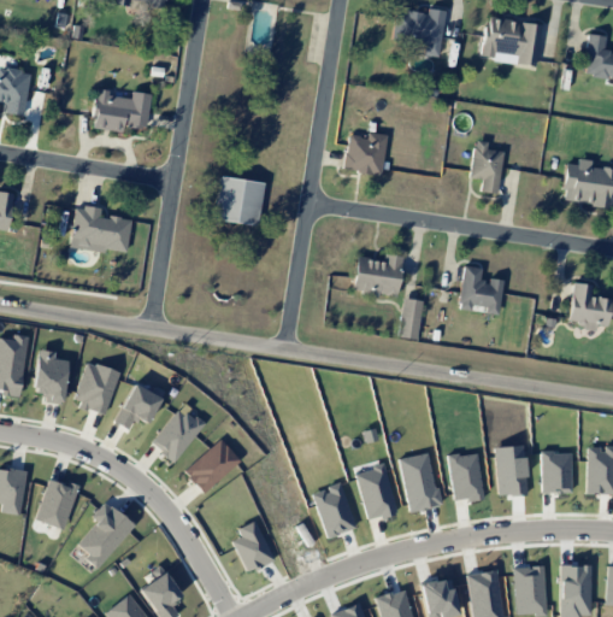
[(111,0),(111,4),(130,6),(131,0),(137,0),(146,1),(145,9),(165,11),(166,0),(111,0)]
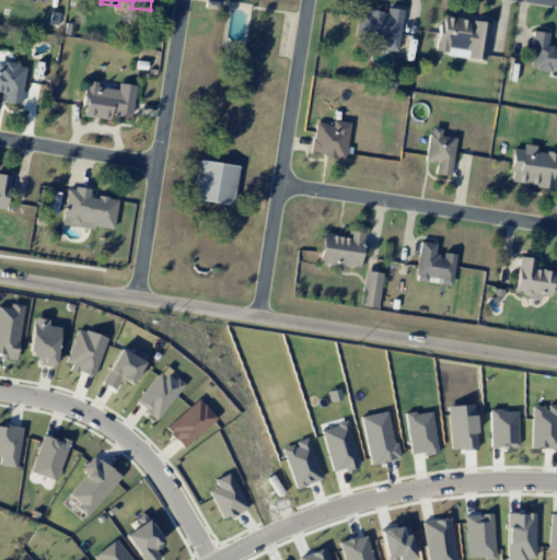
[(387,39),(386,49),(399,51),(406,10),(390,8),(390,12),(370,9),(370,12),(361,11),(358,35),(387,39)]
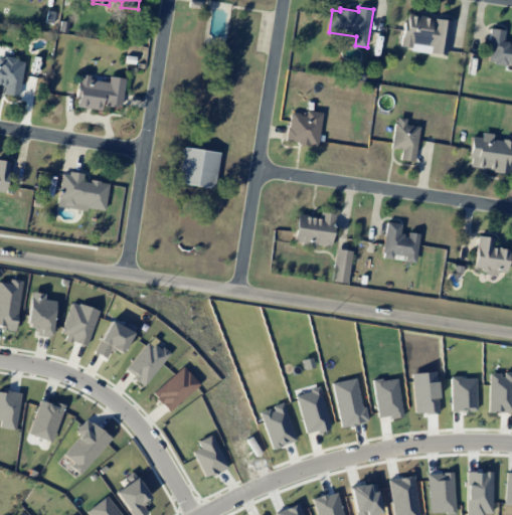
[(449,54),(453,21),(436,18),(436,17),(407,14),(403,49),(449,54)]
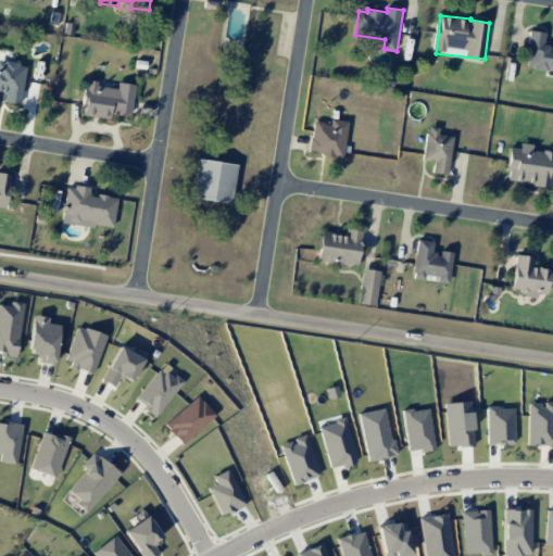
[(552,46),(545,46),(548,33),(531,30),(527,67),(552,70),(552,46)]
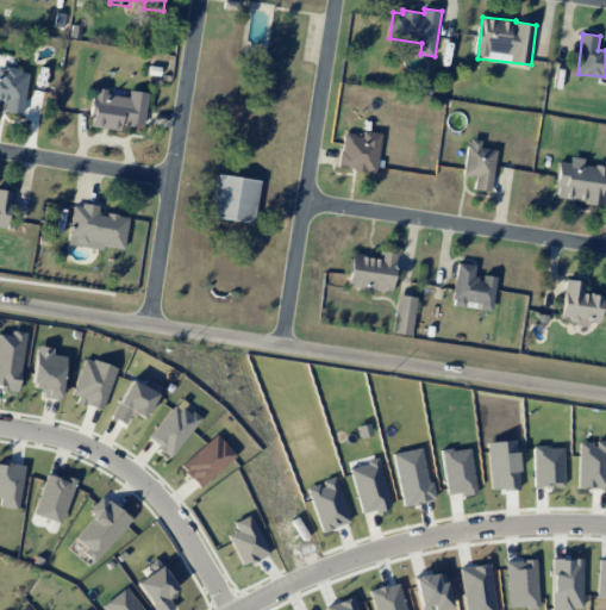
[(0,68),(0,103),(7,104),(6,111),(24,114),(31,73),(0,68)]
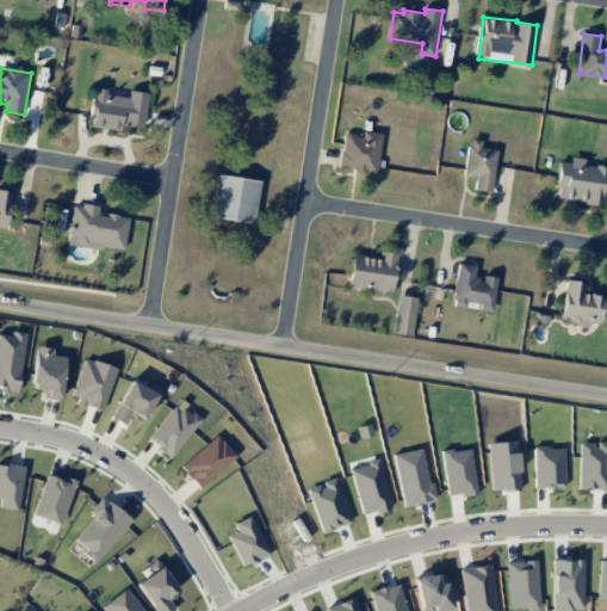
[(150,93),(131,91),(131,98),(109,94),(110,90),(98,87),(92,127),(122,130),(123,125),(146,128),(150,93)]
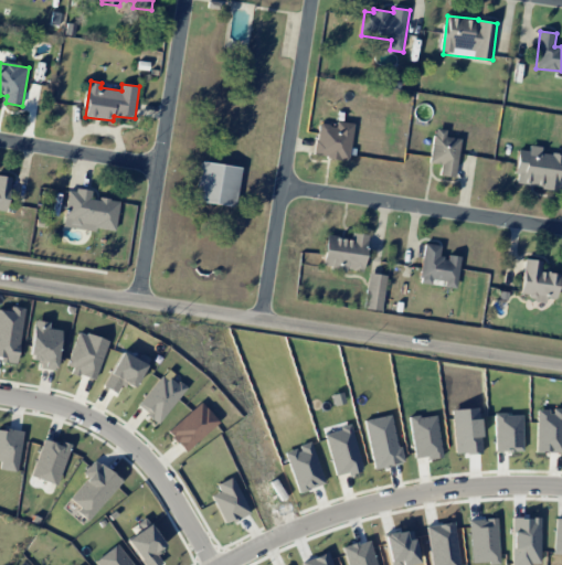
[(356,123),(339,120),(338,126),(319,124),(316,156),(351,160),(356,123)]
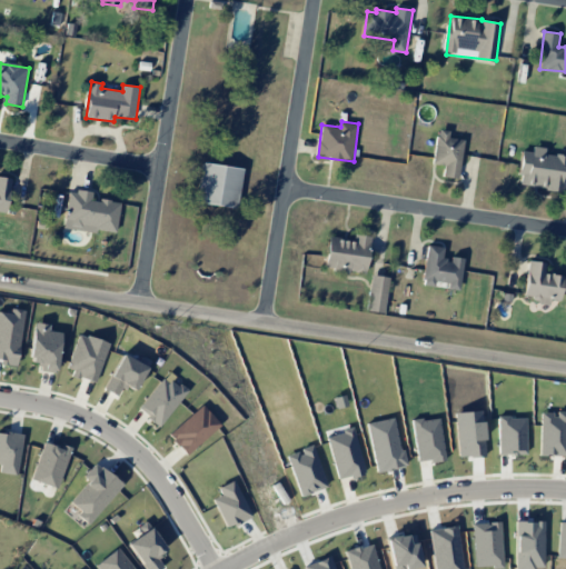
[(452,131),(439,129),(436,165),(446,166),(445,177),(460,178),(465,139),(450,138),(452,131)]
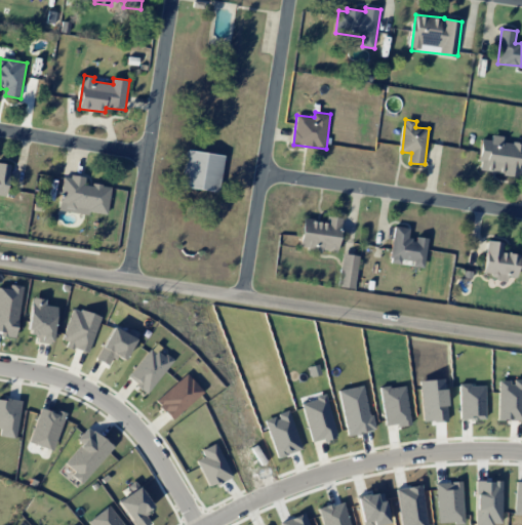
[(483,139),(479,171),(520,176),(521,168),(521,144),(504,142),(505,136),(493,135),(493,140),(483,139)]
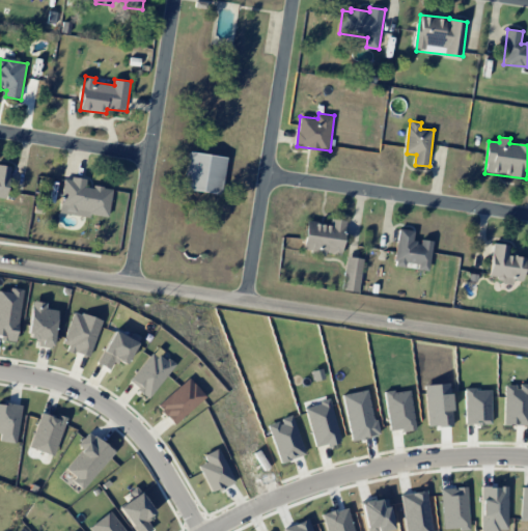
[(186,189),(223,193),(226,156),(189,152),(186,189)]
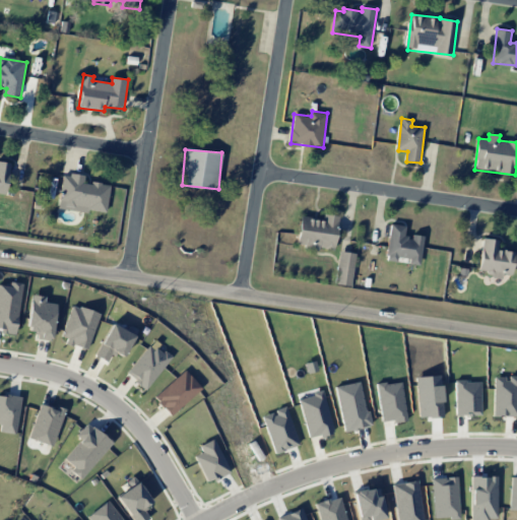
[(0,193),(7,195),(12,163),(0,160),(0,193)]
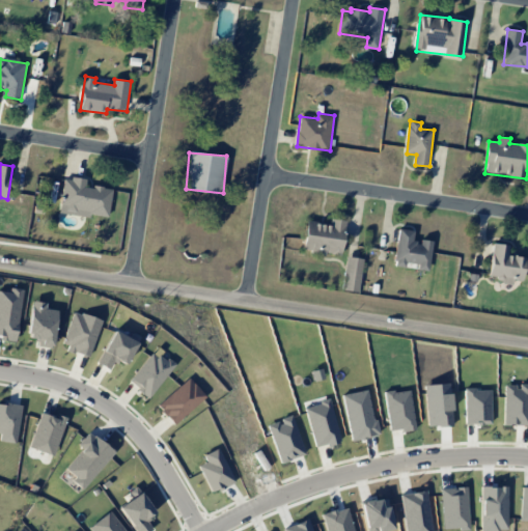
[(61,213),(110,218),(113,189),(86,186),(87,180),(65,177),(61,213)]
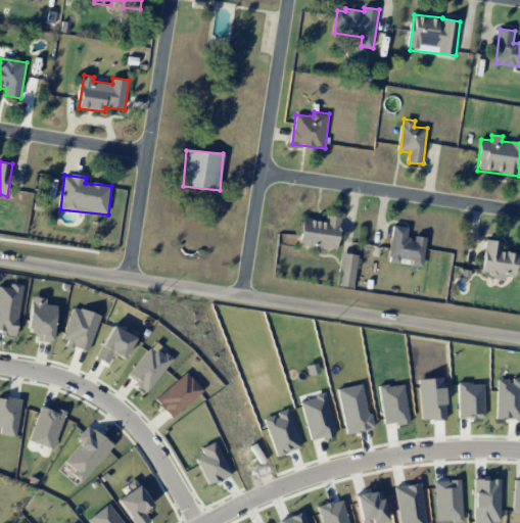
[(338,251),(342,217),(327,216),(327,220),(303,218),(300,247),(338,251)]
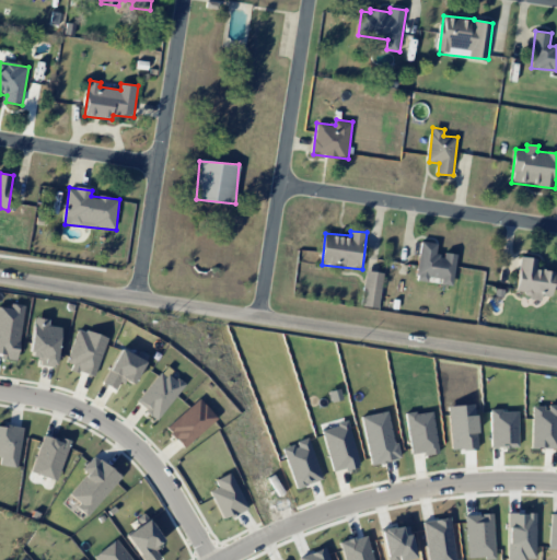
[(457,254),(445,253),(445,255),(437,254),(439,243),(422,241),(417,281),(429,282),(429,277),(443,279),(442,284),(454,286),(457,254)]
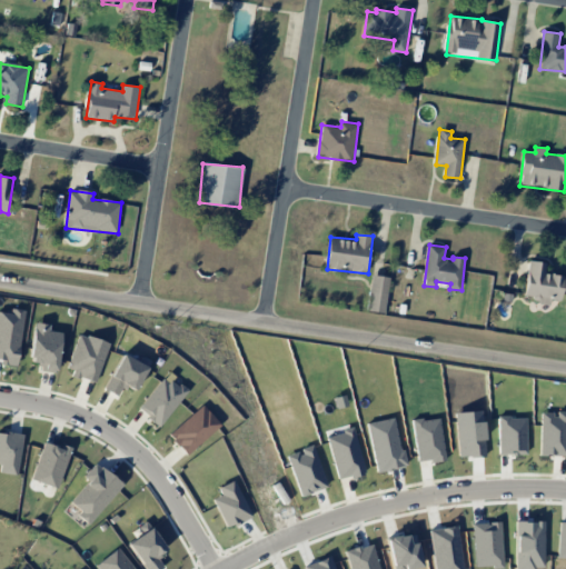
[(546,273),(547,262),(530,260),(525,299),(552,302),(553,299),(562,301),(565,276),(546,273)]
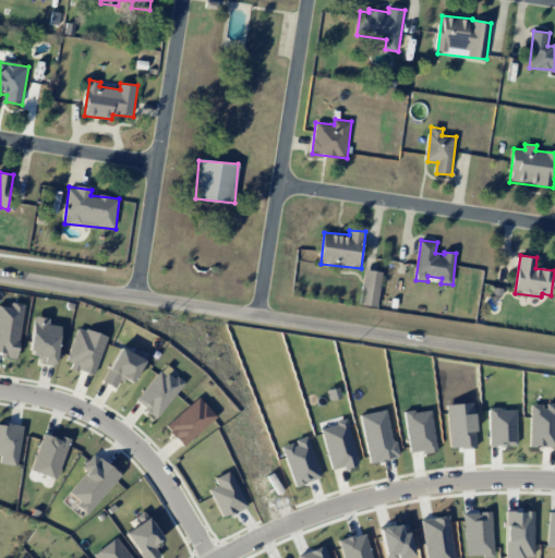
[(382,271),(365,269),(362,305),(379,306),(382,271)]
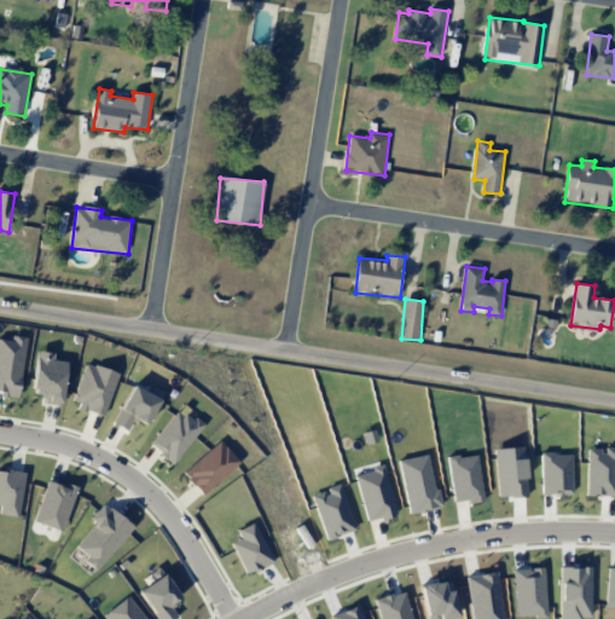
[(21,398),(28,337),(13,336),(13,341),(0,339),(0,391),(3,391),(3,395),(21,398)]
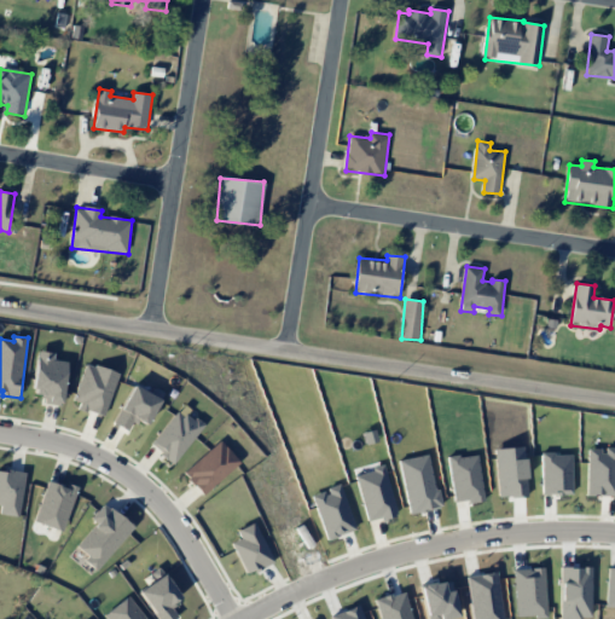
[(63,405),(69,362),(56,359),(57,353),(40,351),(34,395),(48,397),(47,404),(63,405)]
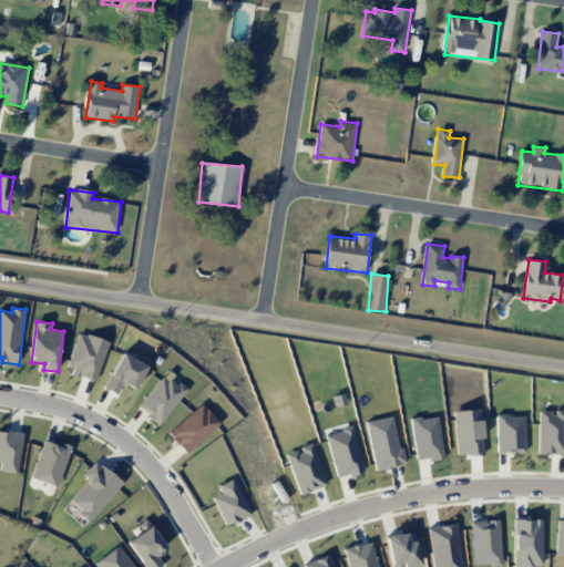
[(111,342),(82,332),(68,370),(98,381),(111,342)]
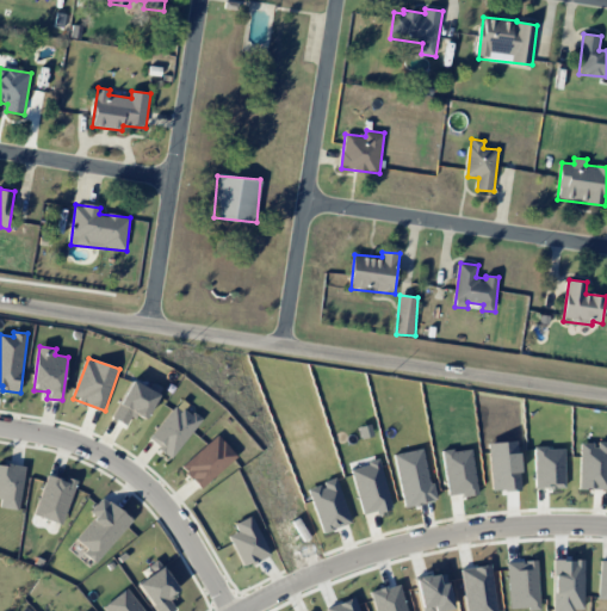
[(113,418),(128,426),(135,413),(147,419),(165,387),(155,383),(152,389),(134,380),(113,418)]
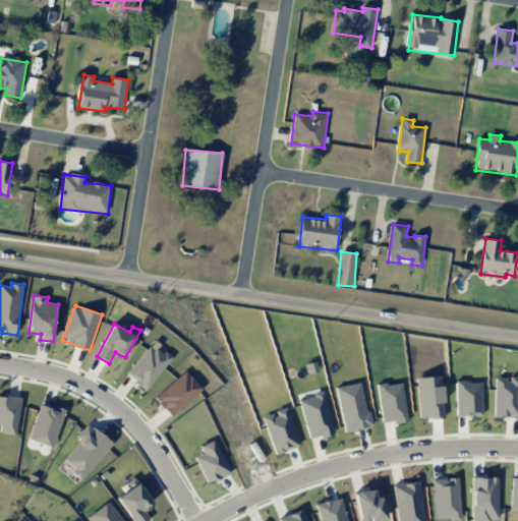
[(173,359),(154,344),(128,374),(148,390),(173,359)]
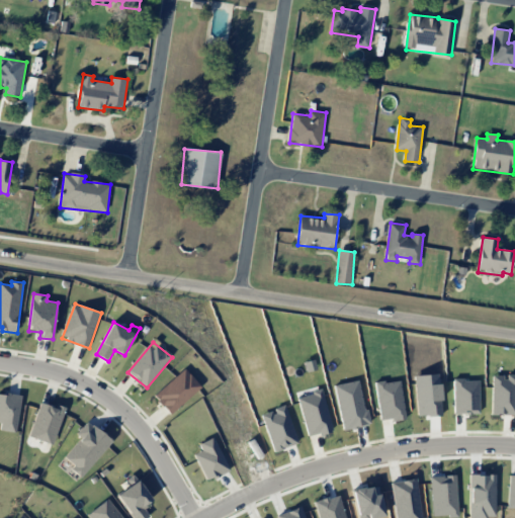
[(155,397),(172,415),(202,386),(185,368),(155,397)]
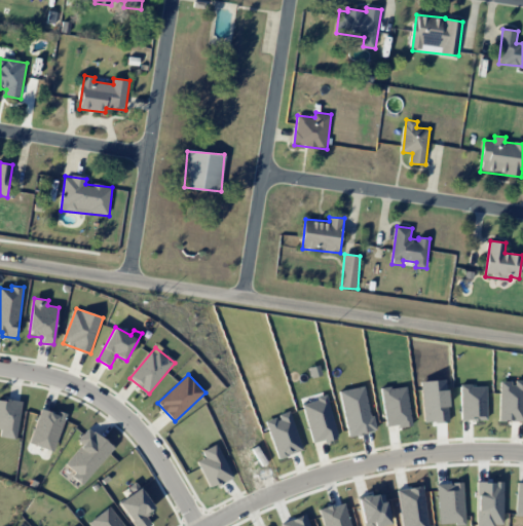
[(0,399),(0,428),(2,429),(1,438),(19,439),(23,402),(0,399)]
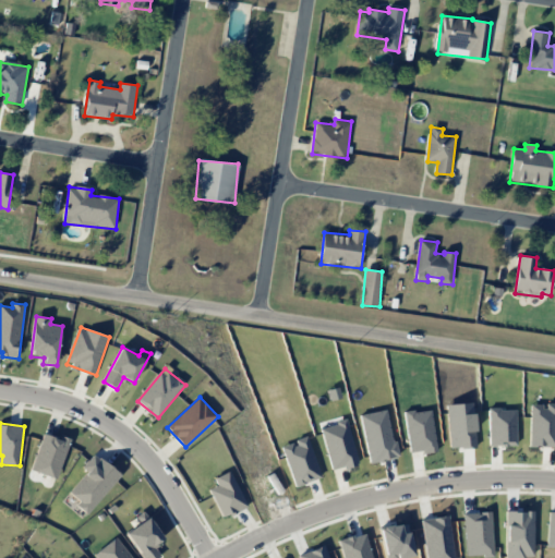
[(33,471),(58,480),(71,441),(45,433),(33,471)]
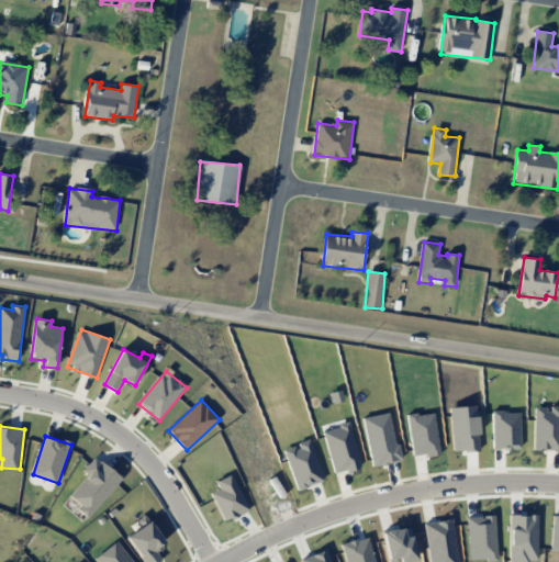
[(89,475),(71,496),(81,504),(78,508),(90,518),(123,479),(97,457),(85,471),(89,475)]
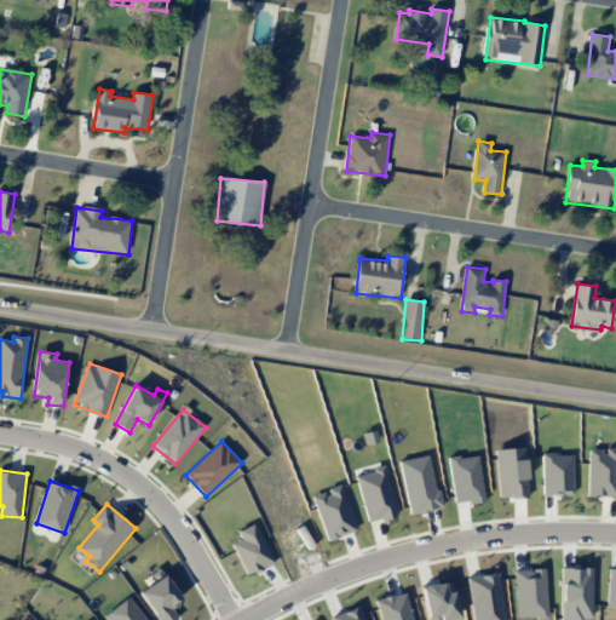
[(240,532),(243,539),(234,544),(249,575),(276,562),(257,523),(240,532)]
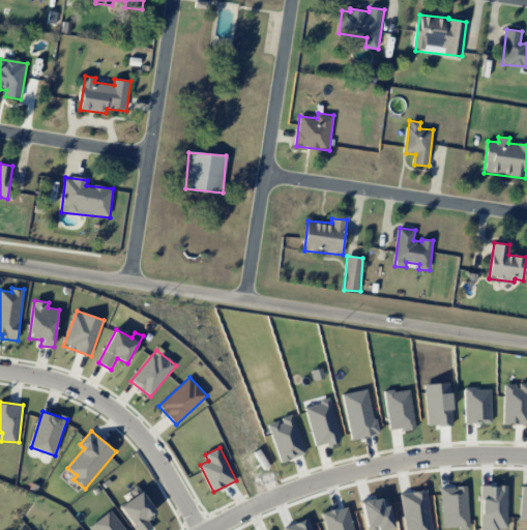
[(151,529),(154,528),(148,519),(156,512),(142,492),(120,506),(137,529),(151,529)]
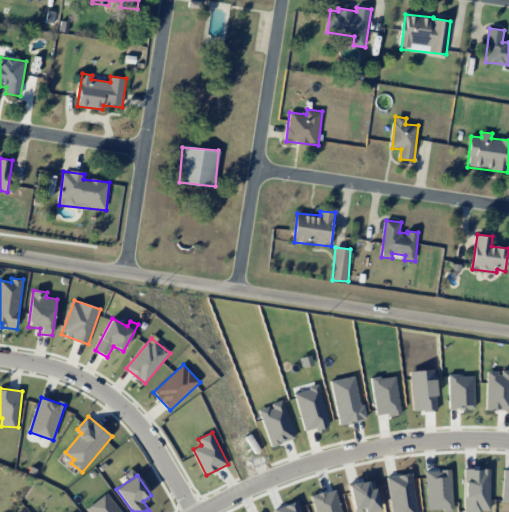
[(122,511),(107,493),(88,509),(90,511),(122,511)]
